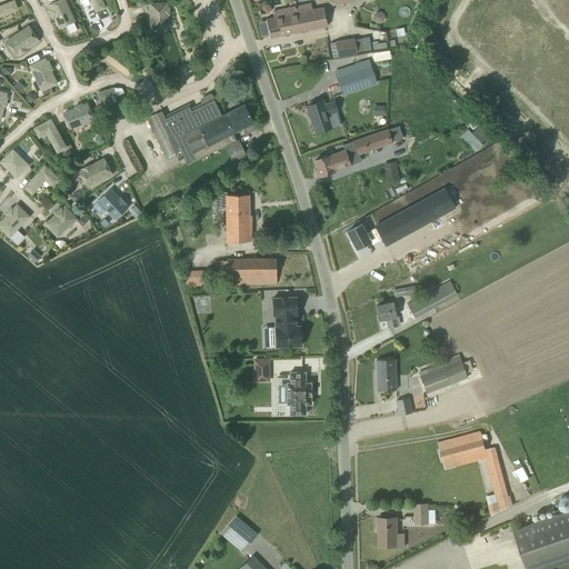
[(63,26),(75,21),(63,0),(60,0),(49,6),(50,9),(49,10),(52,18),(55,17),(58,25),(57,26),(59,28),(60,29),(62,27),(63,26)]
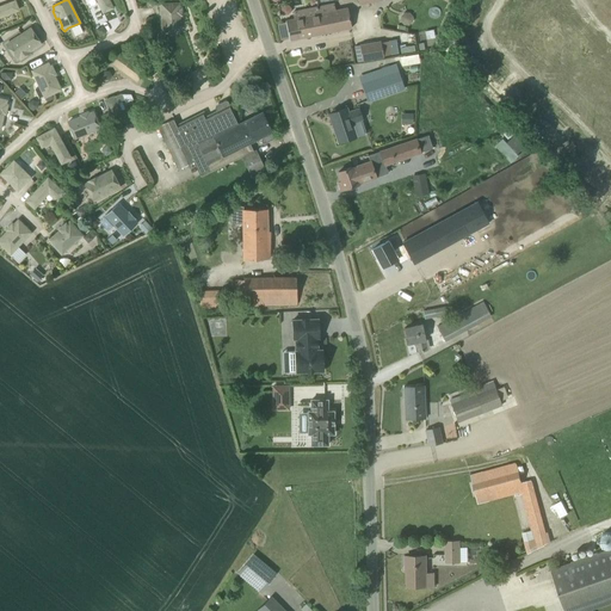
[(107,10),(110,10),(112,8),(113,7),(111,4),(110,4),(109,0),(97,0),(103,12),(107,10)]
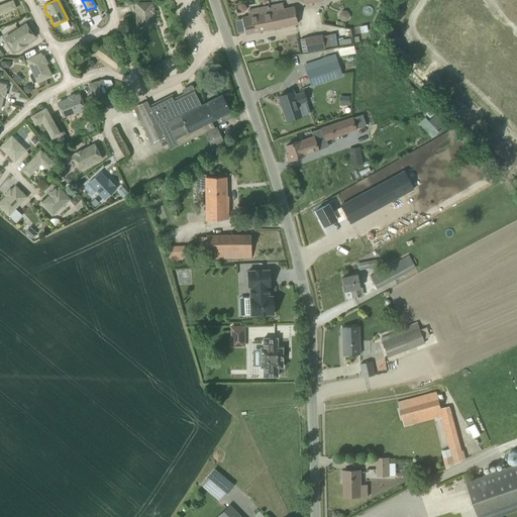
[(0,14),(15,8),(12,1),(0,5),(0,14)]
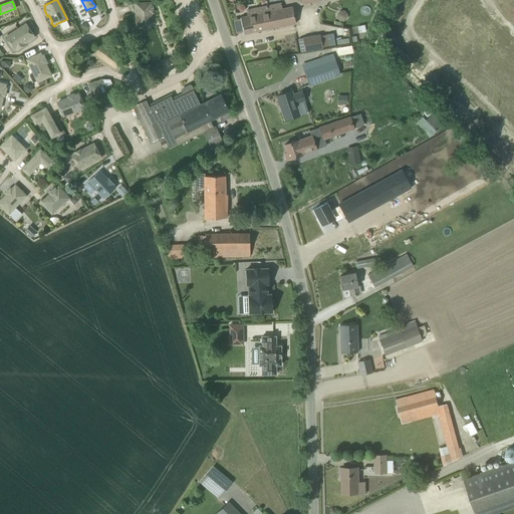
[(292,6),(282,8),(281,2),(267,5),(272,28),(296,23),(292,6)]
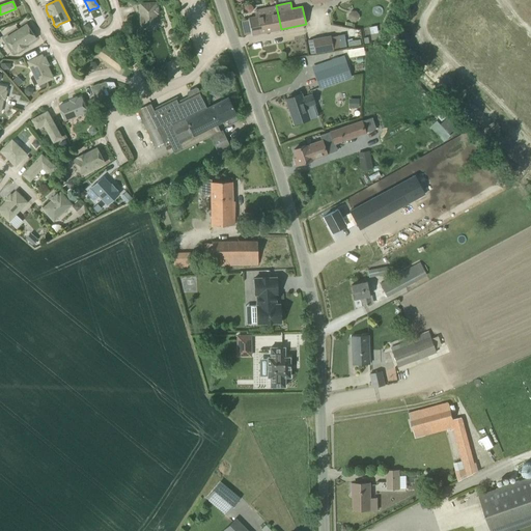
[(156,14),(158,14),(158,6),(156,6),(156,3),(140,3),(141,27),(157,26),(156,14)]
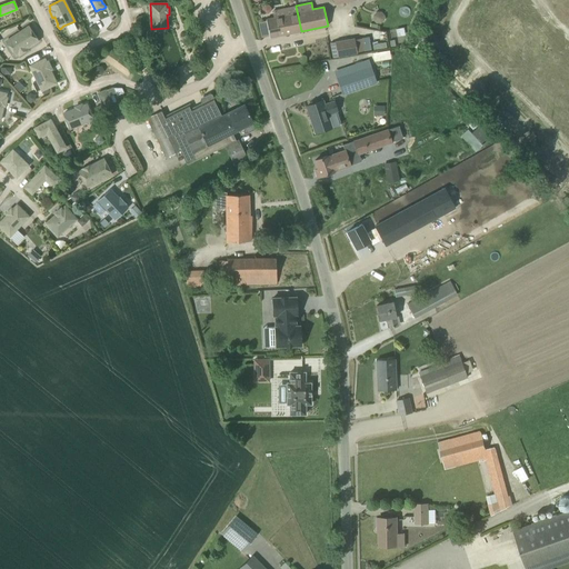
[(265,3),(262,7),(262,10),(265,13),(269,13),(271,10),(271,7),(269,3),(265,3)]
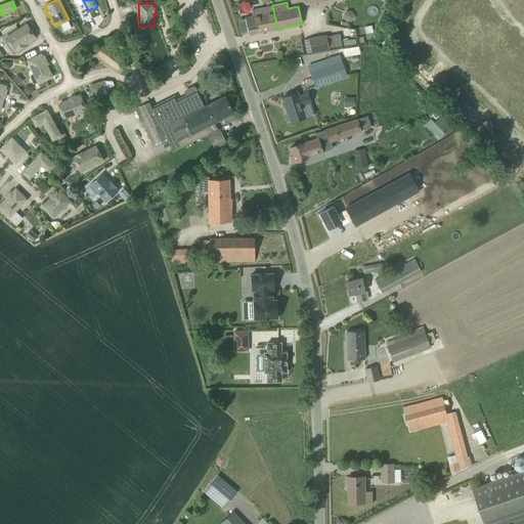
[(277,29),(272,5),(262,7),(263,13),(245,17),(249,34),(255,32),(256,33),(277,29)]
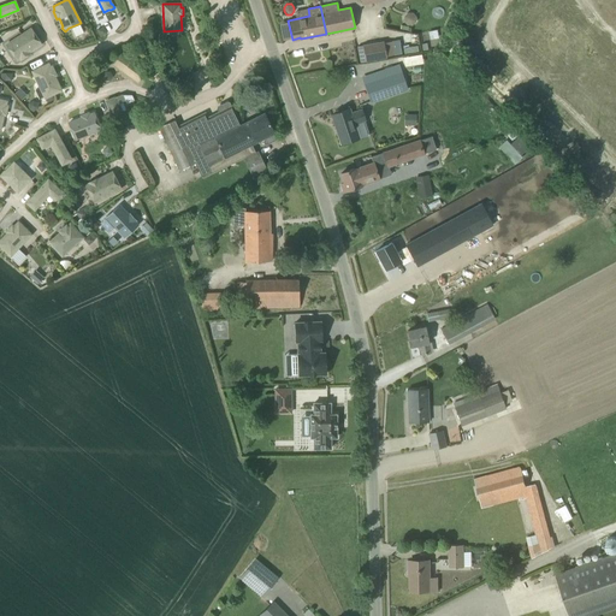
[(404,16),(404,21),(408,24),(413,24),(416,21),(416,16),(413,12),(408,12),(404,16)]
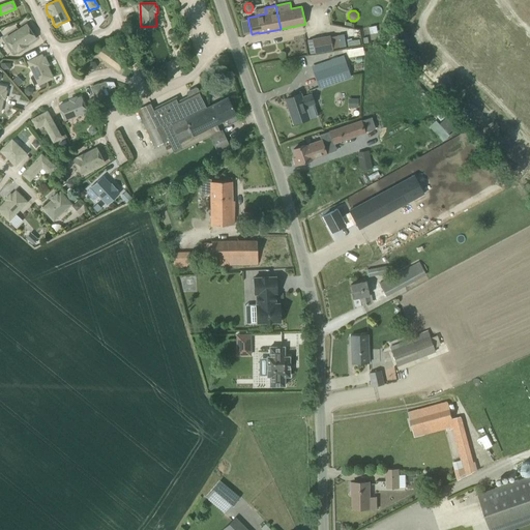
[(126,17),(128,23),(135,21),(133,13),(126,17)]
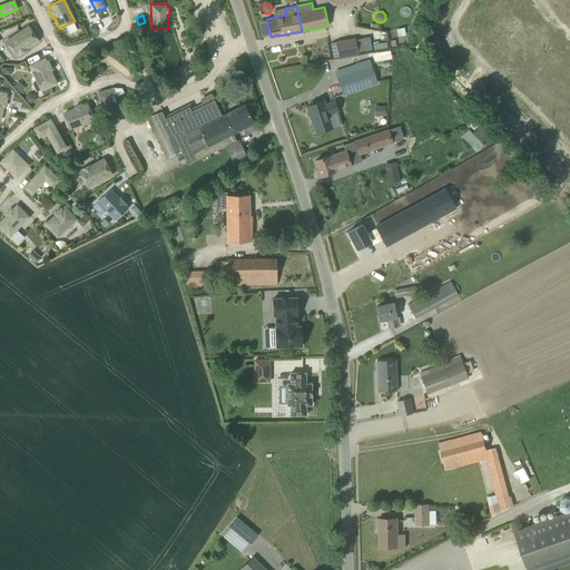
[(99,30),(96,23),(89,27),(92,33),(99,30)]
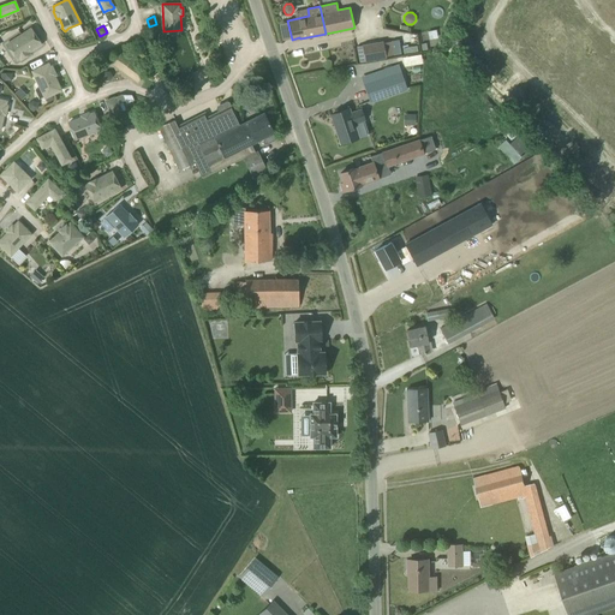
[(29,52),(41,45),(31,29),(6,45),(17,60),(19,58),(21,59),(30,53),(29,52)]
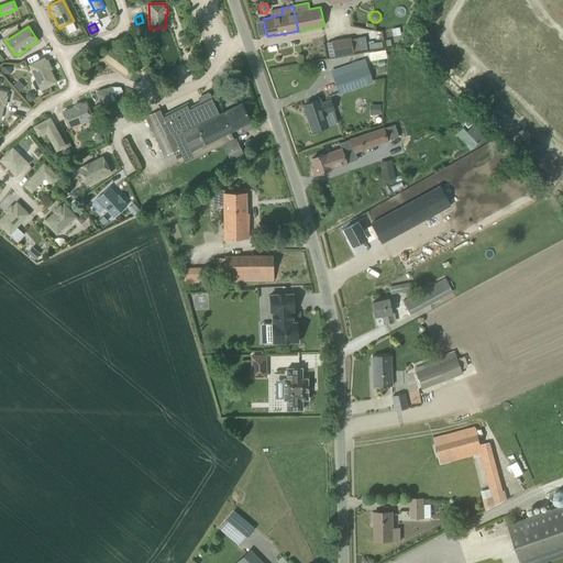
[(331,42),(327,43),(329,57),(334,56),(353,53),(353,52),(351,39),(350,37),(331,41),(331,42)]
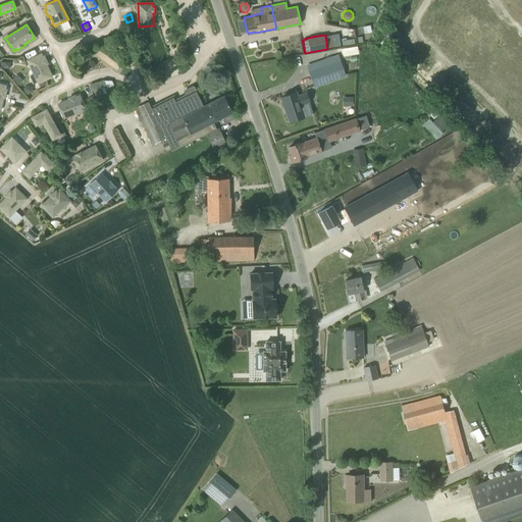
[(52,76),(52,75),(51,73),(50,72),(46,64),(47,63),(44,56),(43,57),(41,54),(28,60),(38,83),(48,77),(49,79),(52,76)]
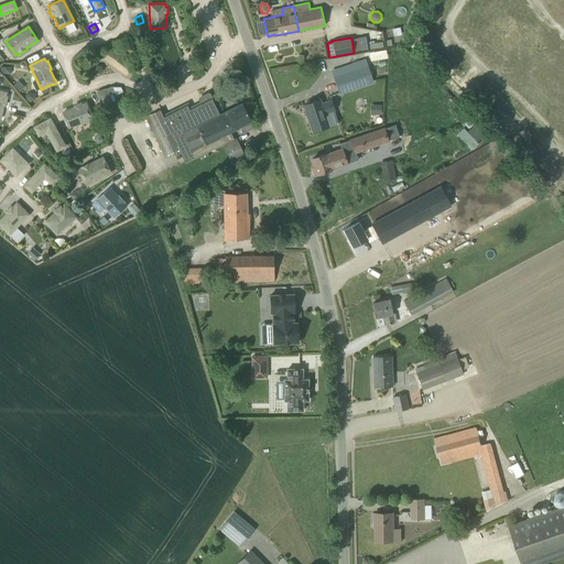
[(373,82),(367,65),(365,58),(332,69),(339,94),(373,82)]
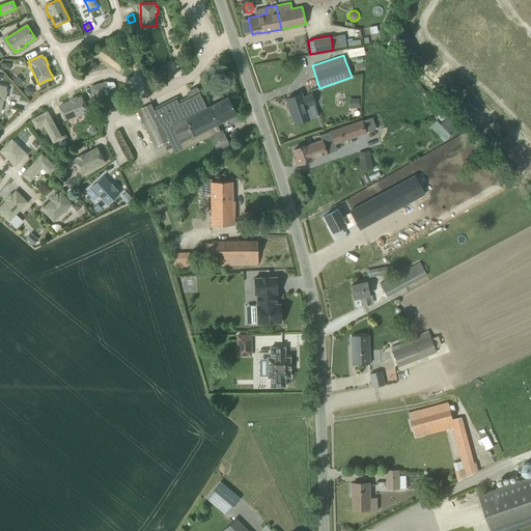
[(169,73),(166,63),(157,66),(160,76),(169,73)]
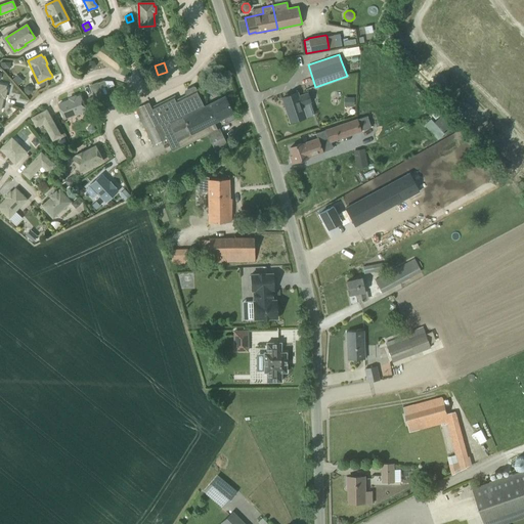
[(92,91),(93,92),(99,107),(121,98),(118,91),(103,96),(100,88),(92,91)]
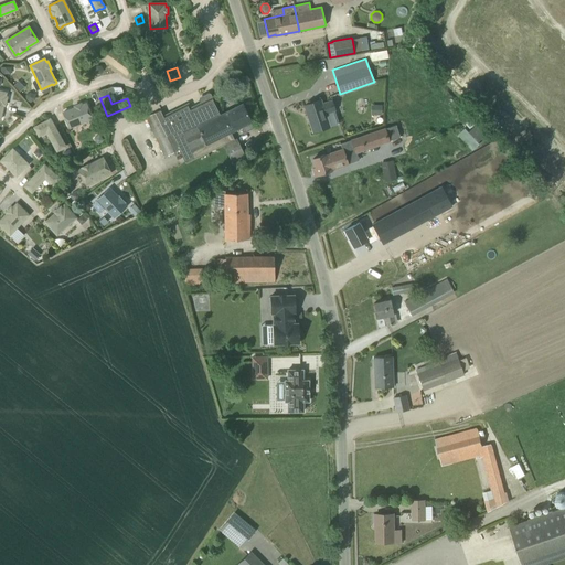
[(243,104),(233,108),(222,114),(213,96),(190,107),(188,103),(164,115),(161,108),(146,116),(166,157),(180,149),(187,163),(211,152),(224,146),(232,162),(243,157),(235,139),(235,140),(231,131),(241,127),(244,132),(254,128),(243,104)]
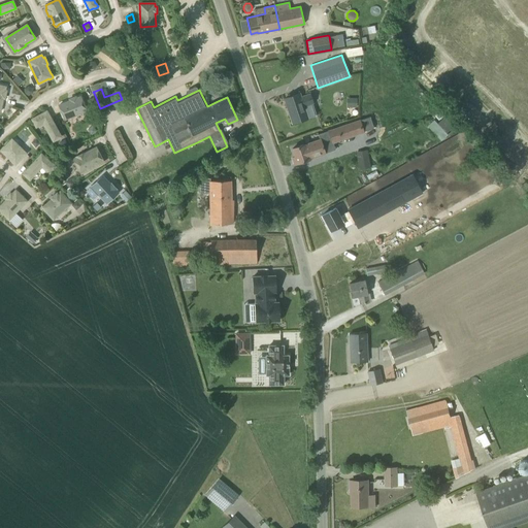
[(308,118),(307,118),(316,114),(311,103),(312,103),(309,94),(301,97),(299,94),(285,98),(293,123),(308,118)]
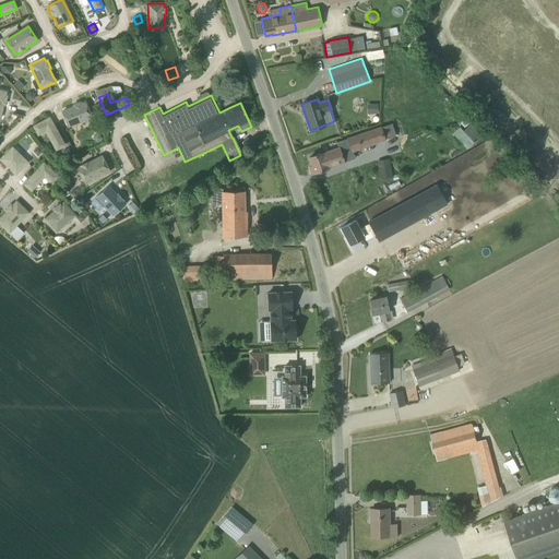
[(74,106),(62,111),(67,122),(67,123),(68,127),(69,127),(72,126),(72,125),(91,117),(85,103),(81,104),(80,103),(73,105),(74,106)]
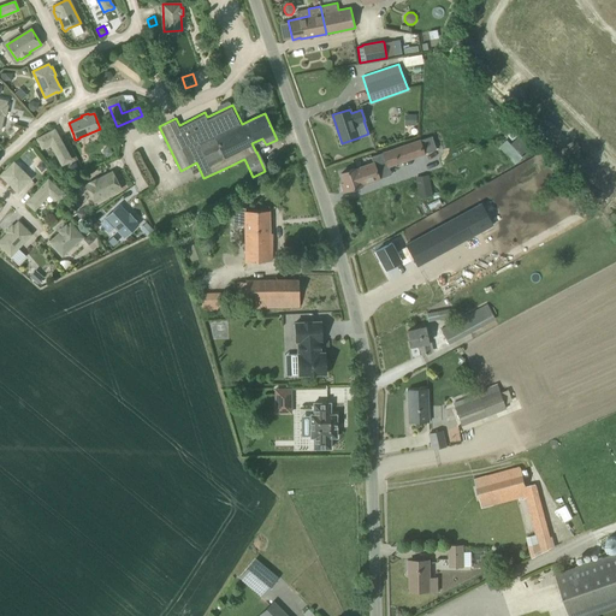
[(507,120),(502,125),(507,130),(511,125),(507,120)]
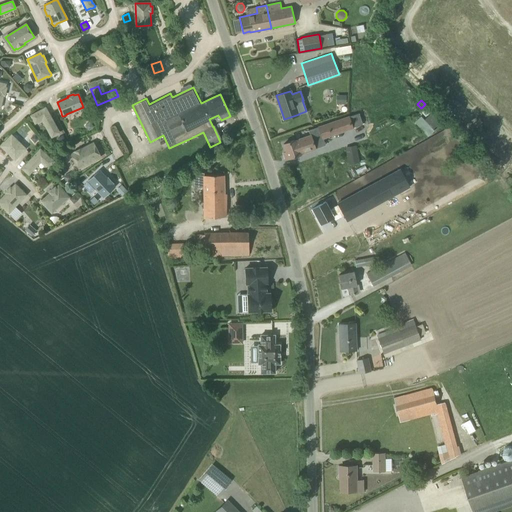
[(52,137),(59,133),(45,108),(31,116),(35,123),(42,119),(52,137)]
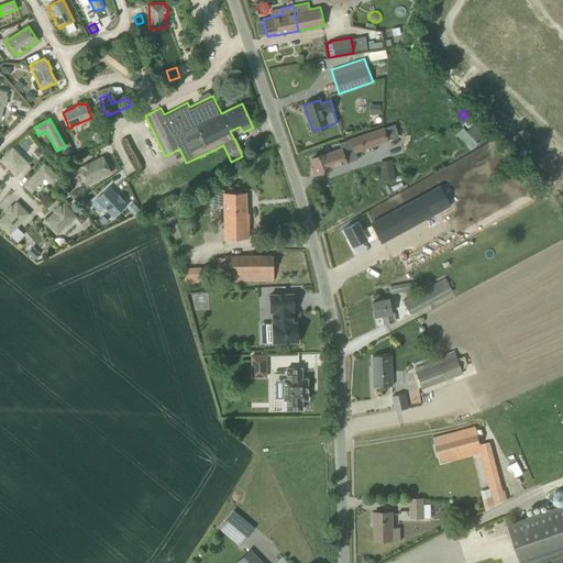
[(354,152),(355,152),(389,142),(388,140),(399,136),(395,124),(384,128),(384,127),(350,138),(350,140),(354,152)]
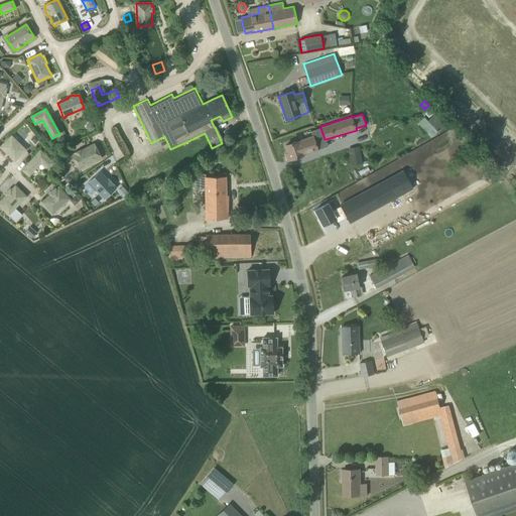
[(435,115),(428,121),(424,117),(417,123),(430,137),(436,132),(435,130),(442,123),(435,115)]
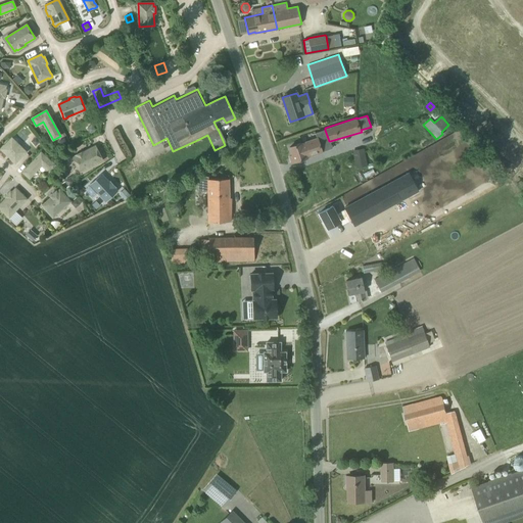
[(92,124),(87,128),(91,133),(96,128),(92,124)]
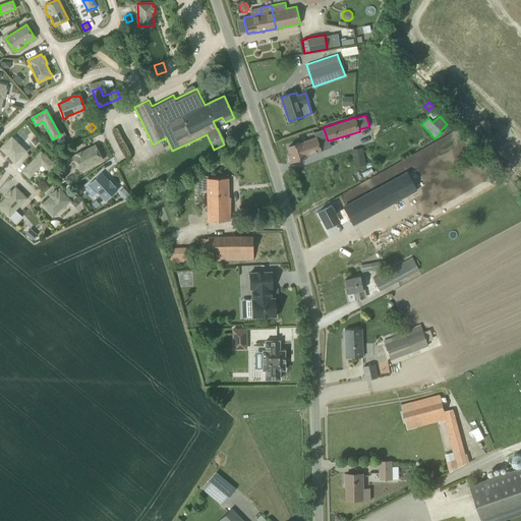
[(301,143),(289,148),(291,154),(294,162),(306,158),(305,158),(321,152),(321,151),(319,145),(328,140),(324,129),(313,132),(315,137),(315,139),(301,143)]
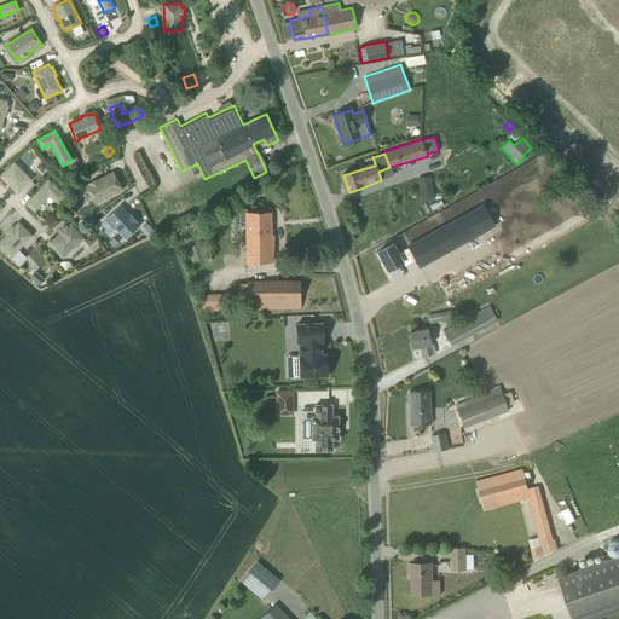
[(42,161),(36,167),(42,172),(48,167),(42,161)]
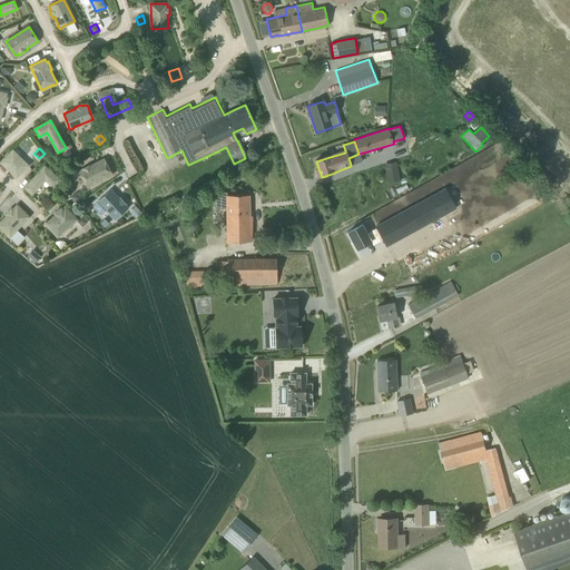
[(17,177),(28,165),(12,150),(1,161),(17,177)]
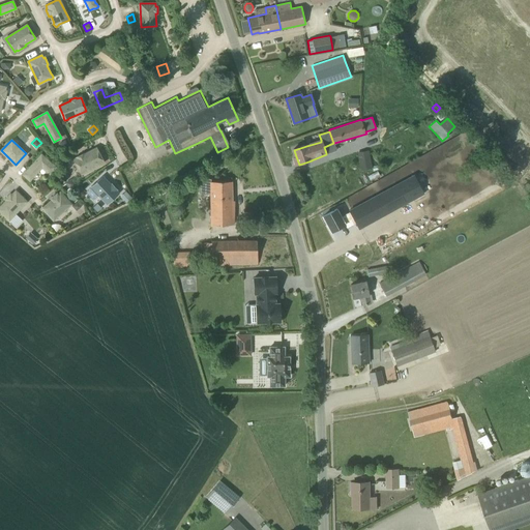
[(59,143),(62,148),(68,145),(65,140),(59,143)]
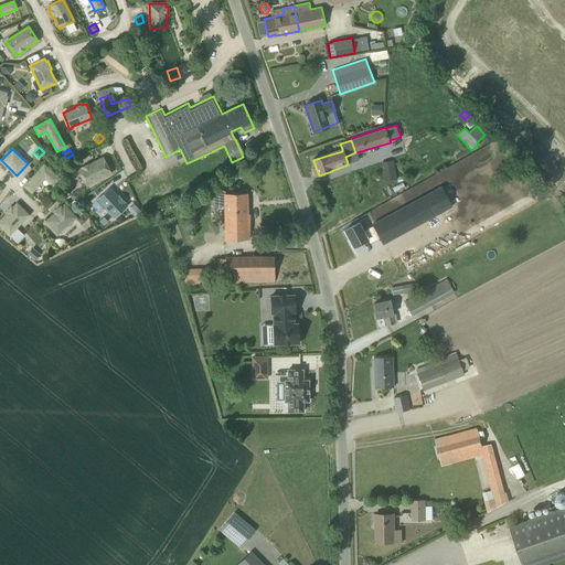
[(86,185),(105,176),(110,172),(107,167),(105,161),(105,160),(104,157),(103,157),(99,158),(99,159),(89,164),(89,163),(81,168),(82,168),(78,170),(86,185)]
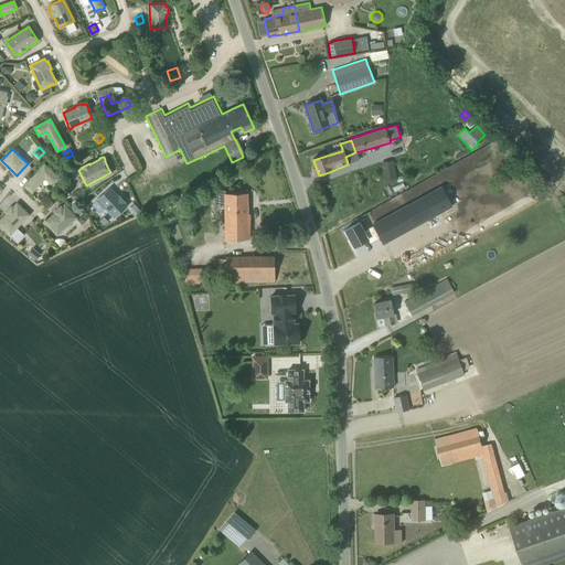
[(393,162),(381,164),(385,183),(396,181),(393,162)]
